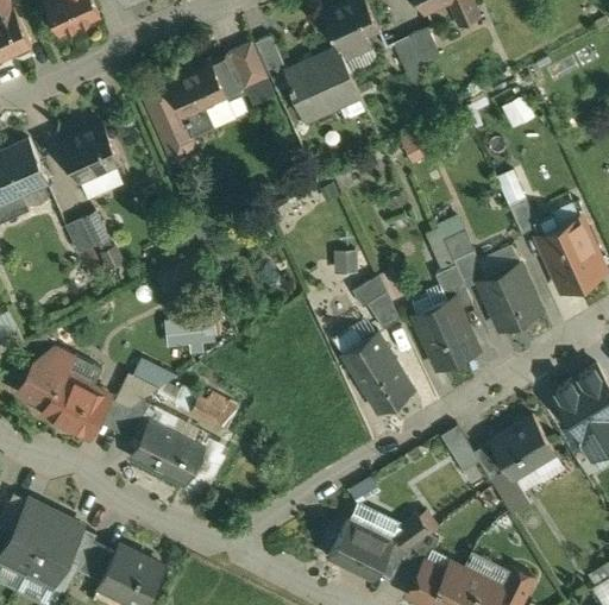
[(0,0),(0,61),(31,46),(14,8),(12,10),(7,0),(0,0)]
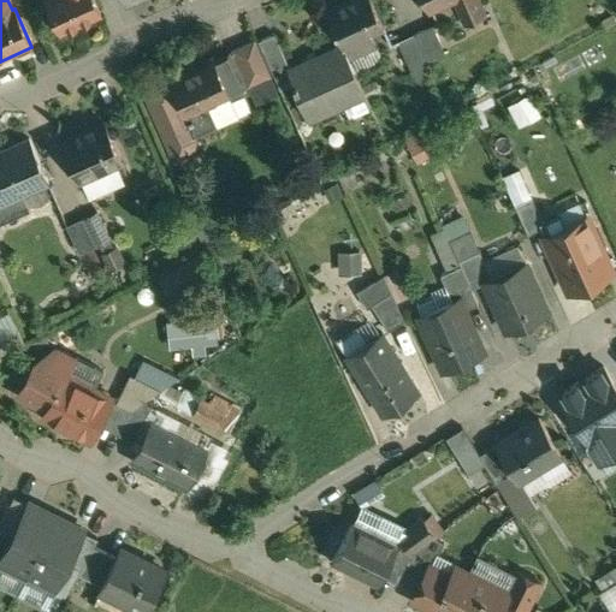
[(45,0),(60,34),(101,17),(94,0),(45,0)]
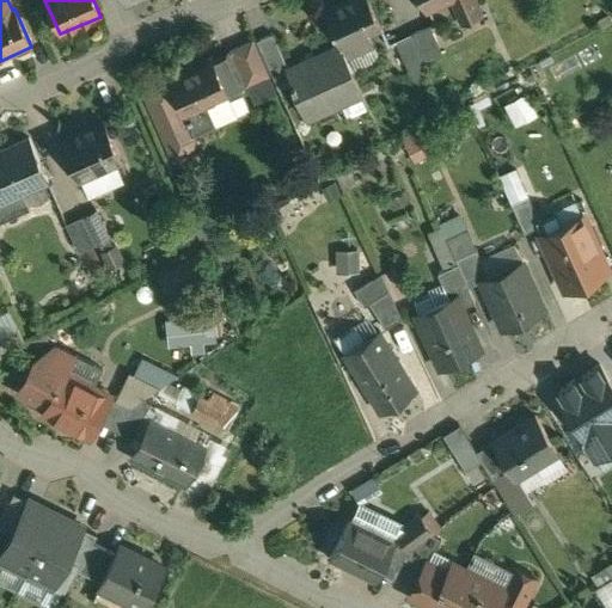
[(368,0),(349,0),(324,12),(340,48),(344,59),(373,44),(368,34),(381,29),(368,0)]
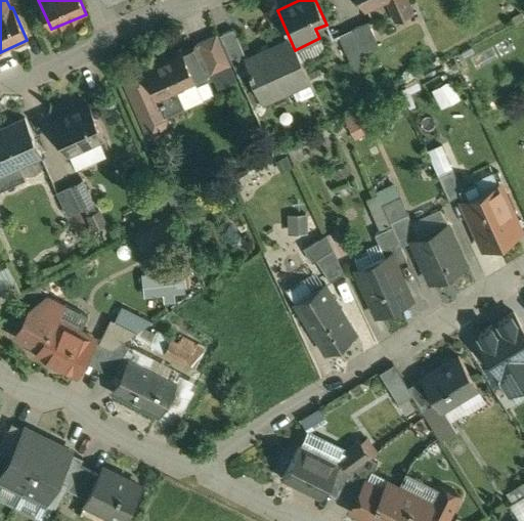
[(360,0),(365,9),(386,0),(395,22),(412,14),(405,0),(360,0)]
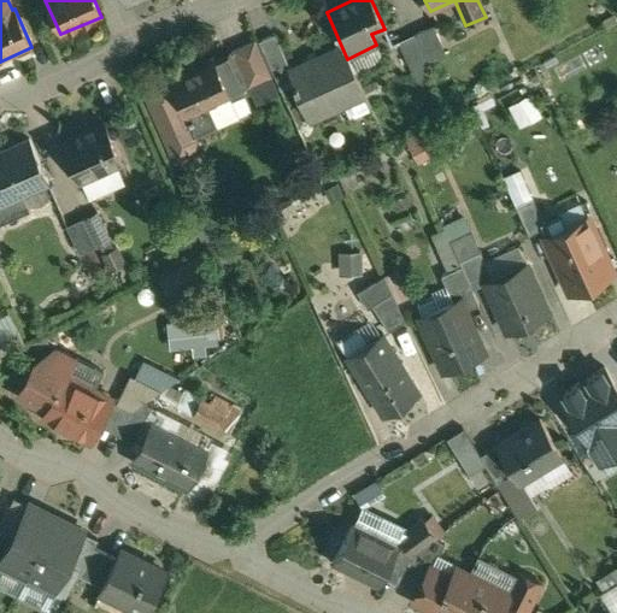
[(430,29),(413,36),(427,65),(444,58),(430,29)]
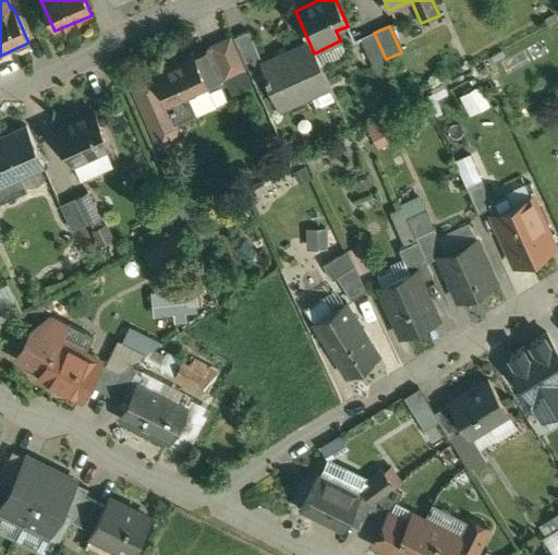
[(261,59),(247,32),(233,39),(245,65),(261,59)]
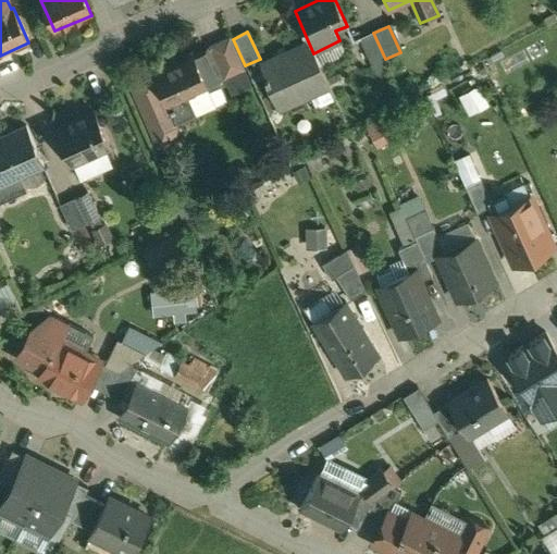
[(373,33),(360,39),(371,65),(385,59),(373,33)]
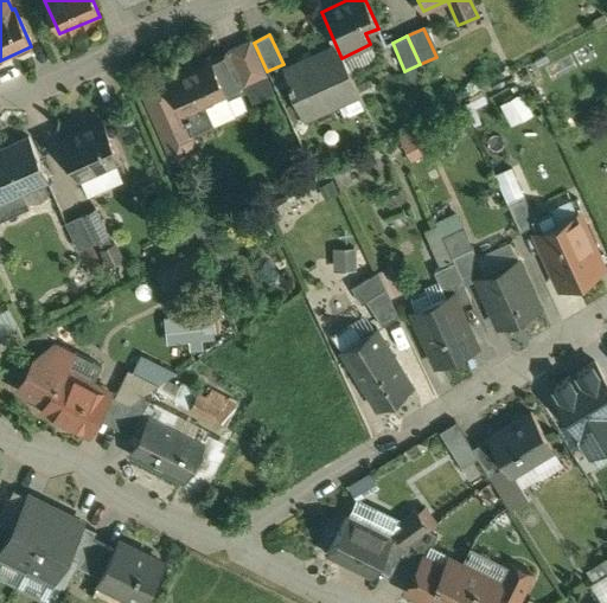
[(249,44),(232,52),(232,53),(247,83),(263,75),(249,44)]
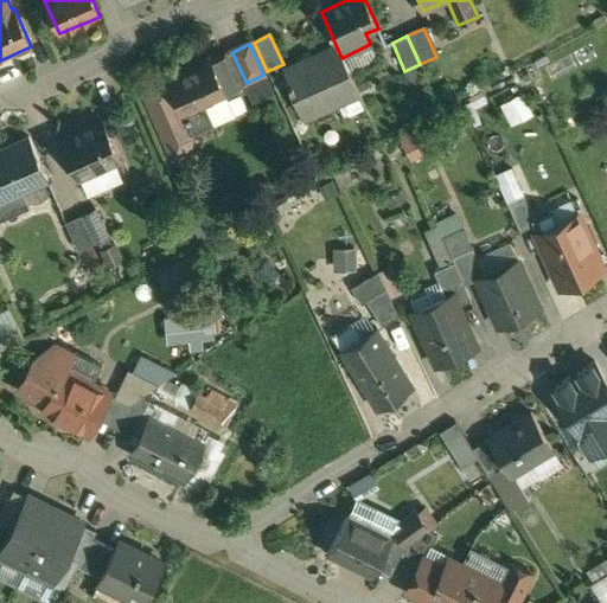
[(337,47),(286,71),(292,84),(288,85),(305,119),(340,103),(337,96),(356,87),(342,58),(337,47)]
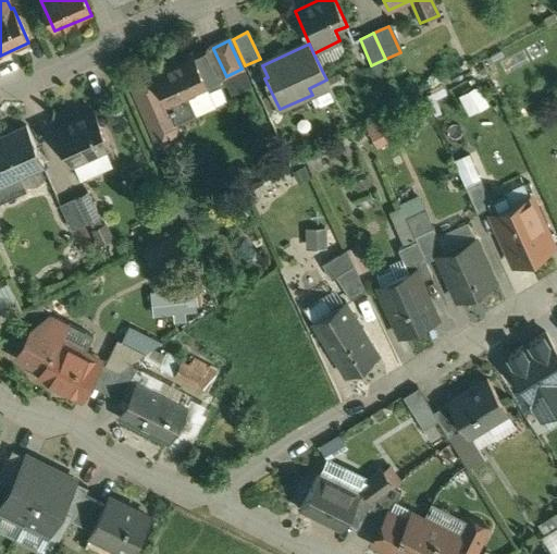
[(226,76),(213,49),(213,48),(207,52),(221,86),(222,86),(229,83),(226,76)]
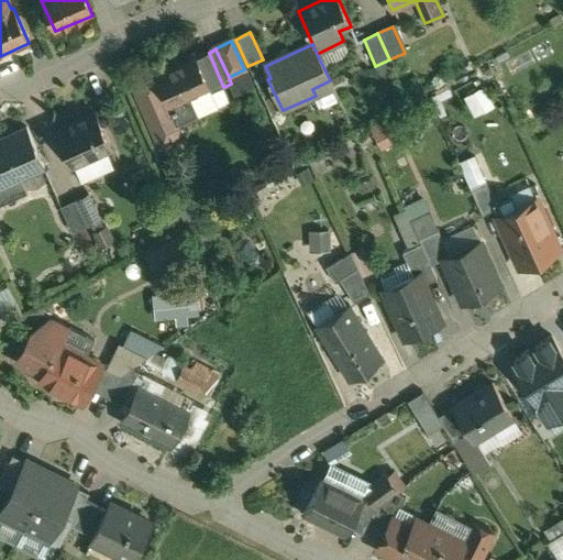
[(208,52),(133,86),(161,149),(176,141),(178,125),(198,117),(230,102),(224,87),(223,87),(209,53),(208,52)]
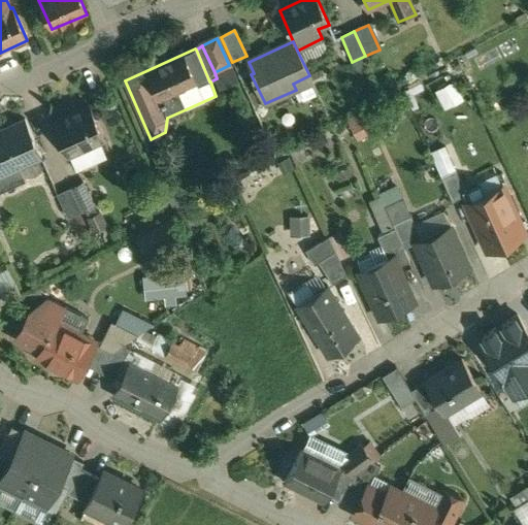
[(458,83),(439,92),(448,110),(467,101),(458,83)]
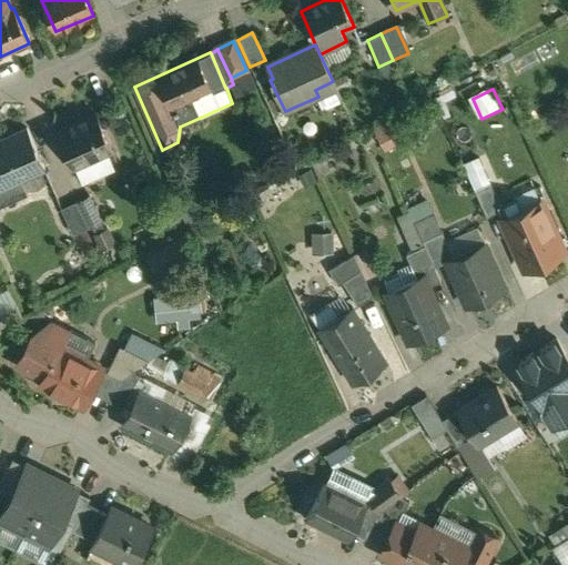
[(95,114),(56,132),(72,169),(112,151),(95,114)]
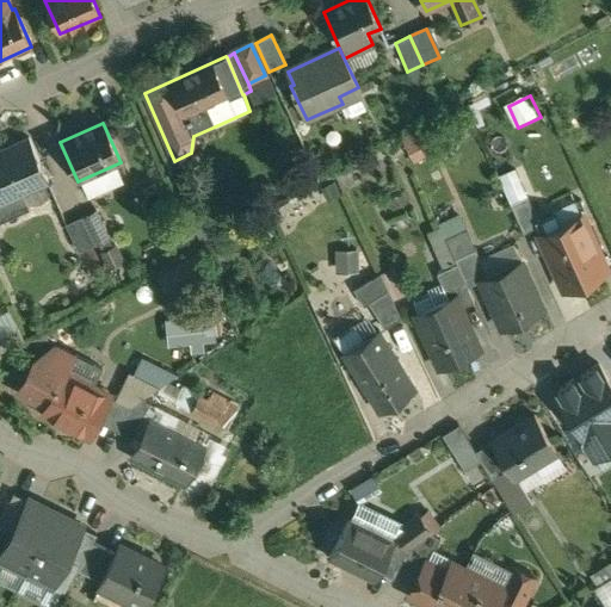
[(29,140),(0,153),(0,203),(48,183),(29,140)]
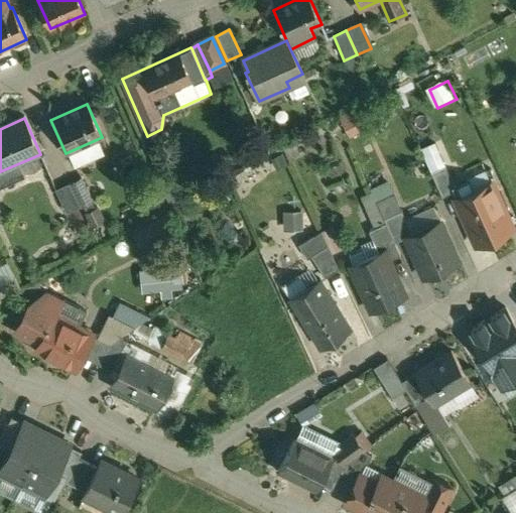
[(439,155),(425,161),(431,173),(444,167),(439,155)]
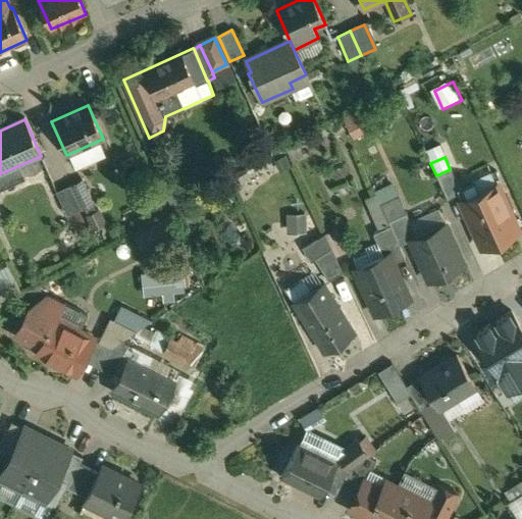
[(450,169),(436,175),(448,200),(461,194),(450,169)]
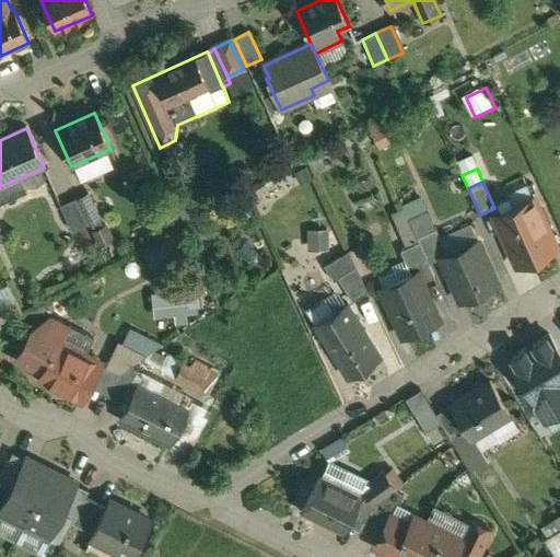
[(88,195),(74,200),(85,227),(100,221),(88,195)]
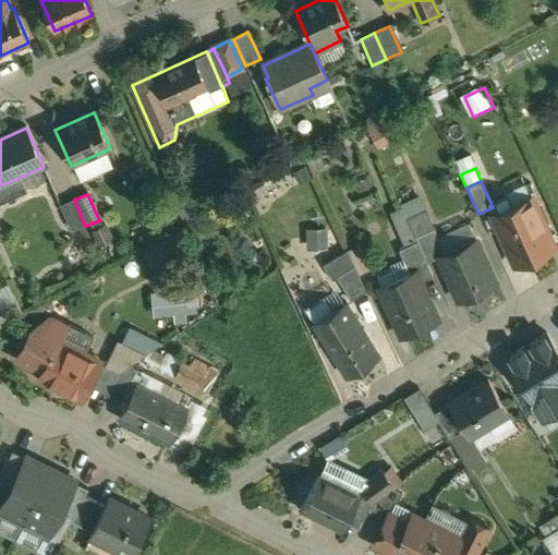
[(531,198),(493,216),(516,266),(553,249),(531,198)]
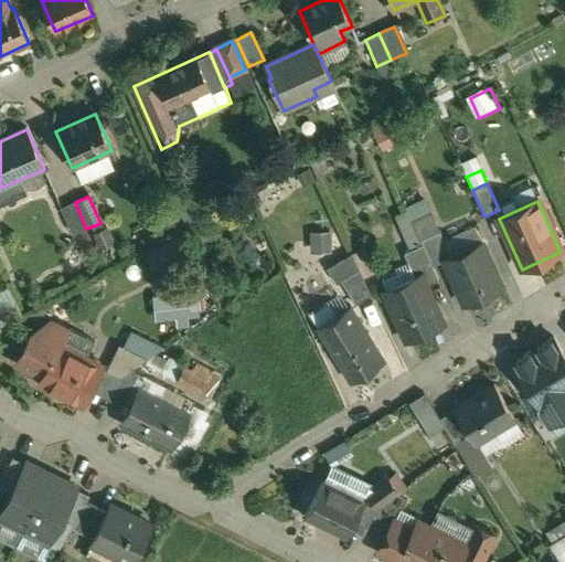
[(113,231),(96,235),(102,252),(117,247),(113,231)]
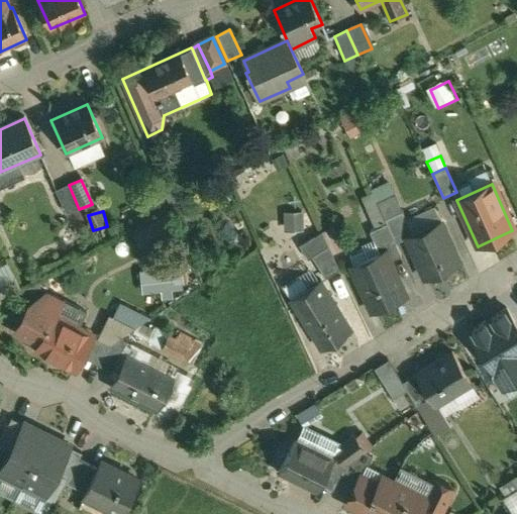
[(134,234),(149,259),(185,236),(170,212),(134,234)]
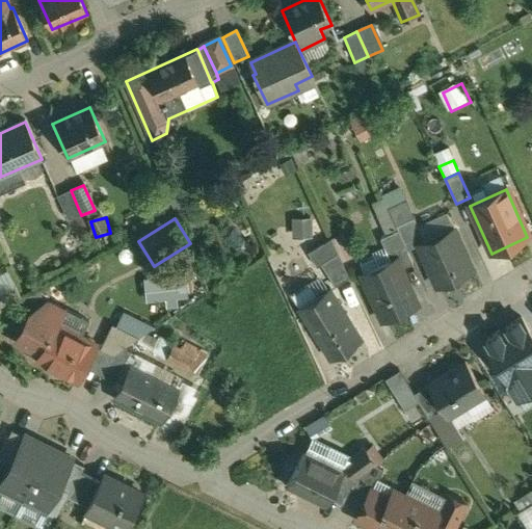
[(297,219),(298,240),(317,239),(316,218),(297,219)]
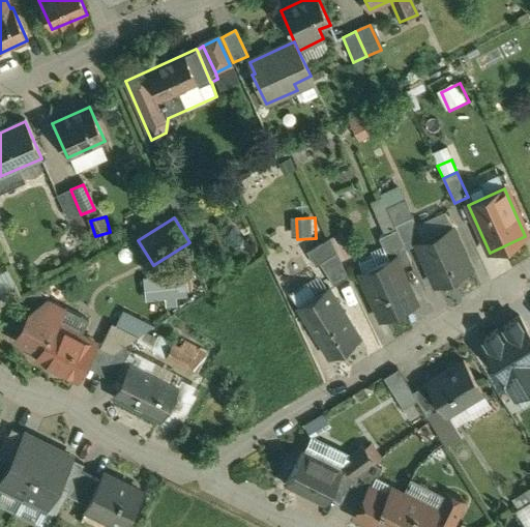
[(412,217),(394,226),(396,231),(406,251),(417,245),(416,244),(423,241),(412,217)]
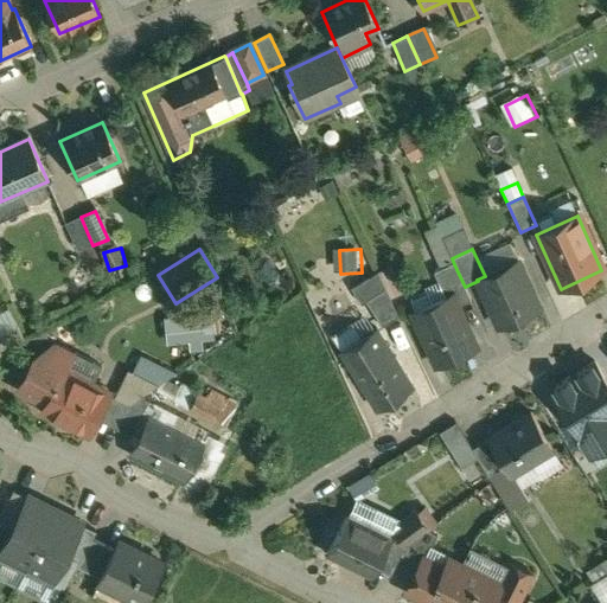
[(485,276),(477,280),(478,281),(499,328),(540,310),(517,261),(485,276)]
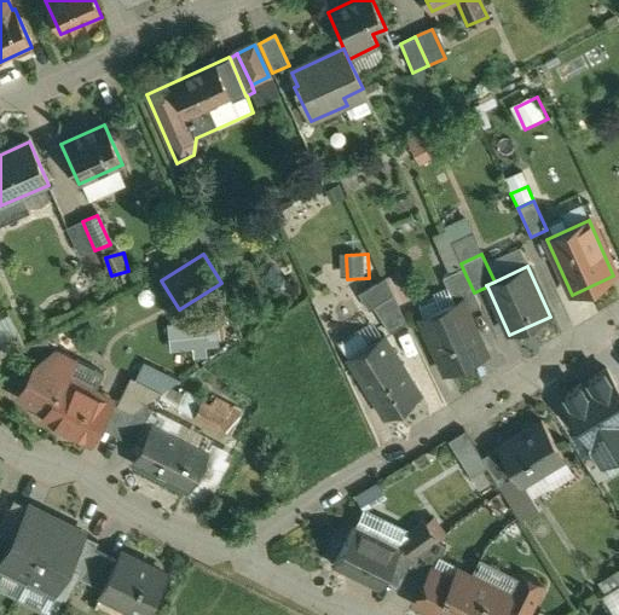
[(463,270),(443,278),(457,311),(464,307),(468,313),(480,308),(474,293),(463,270)]
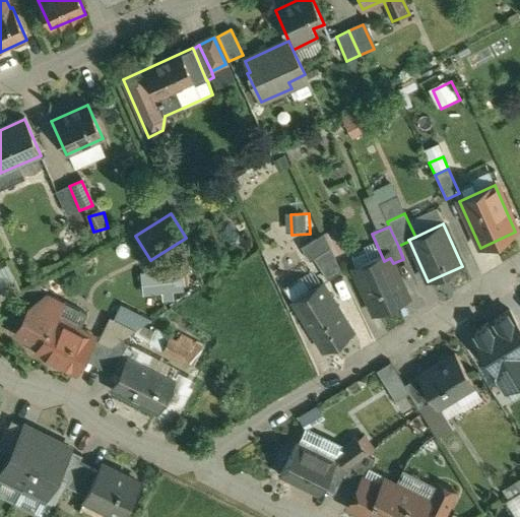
[(341,273),(330,249),(314,258),(327,281),(341,273)]
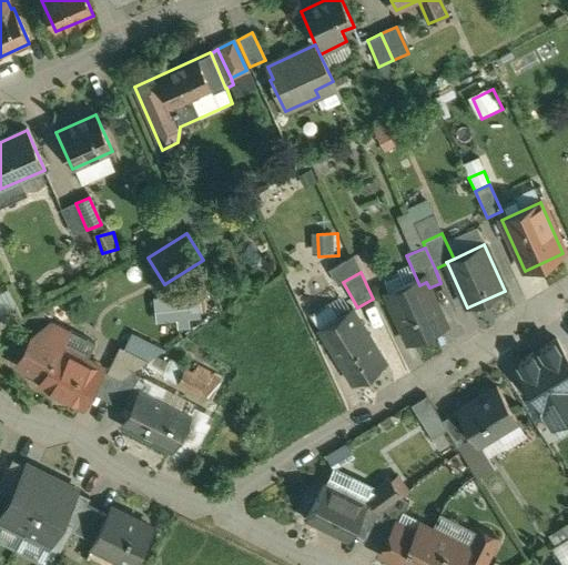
[(419,285),(388,300),(408,344),(446,328),(429,288),(426,282),(419,285)]
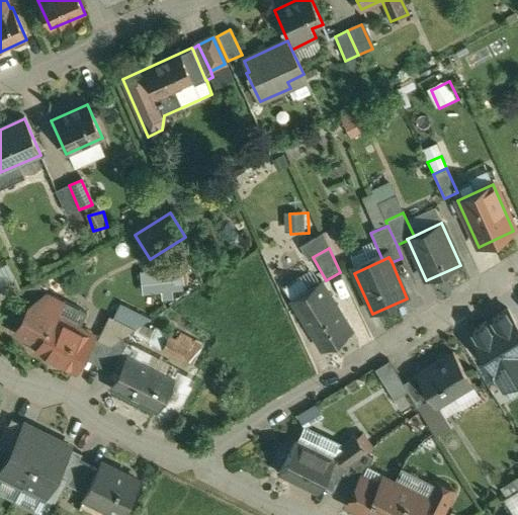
[(147,296),(188,294),(187,268),(146,271),(147,296)]
